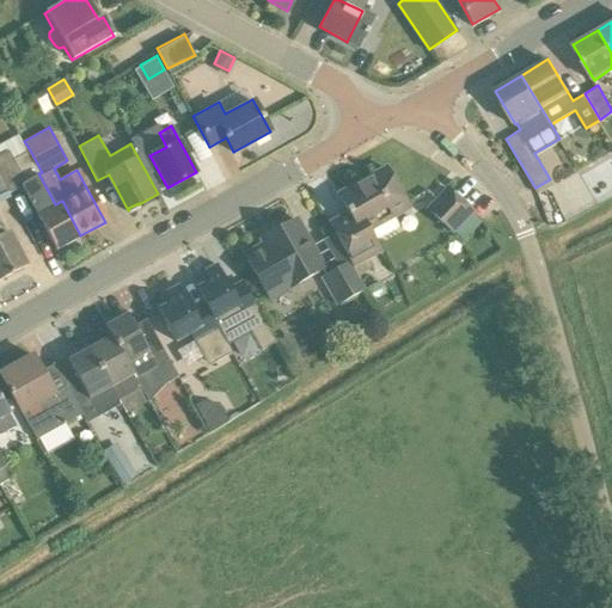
[(56,249),(80,235),(62,201),(55,204),(38,173),(42,172),(29,148),(13,158),(8,149),(0,153),(0,174),(8,191),(20,185),(56,249)]
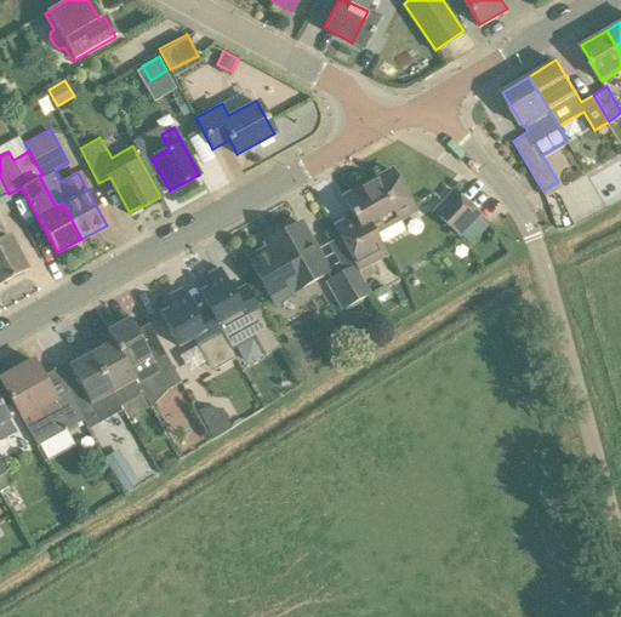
[(559,184),(575,218),(620,195),(620,155),(559,184)]
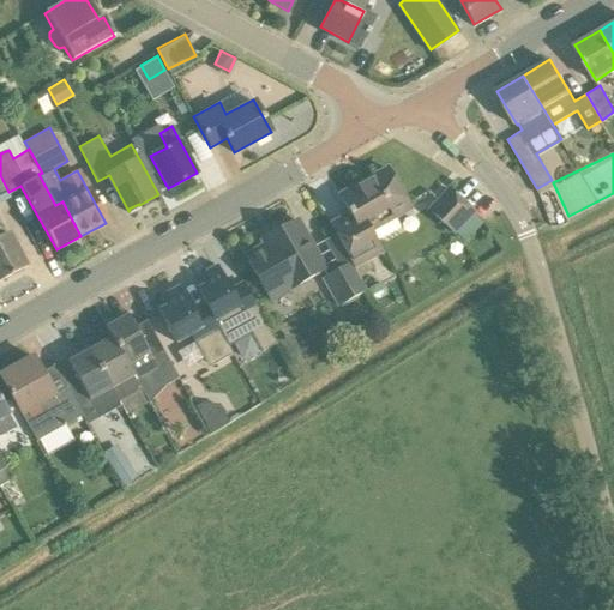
[(362,234),(369,229),(395,216),(410,207),(387,168),(341,194),(350,212),(362,234)]
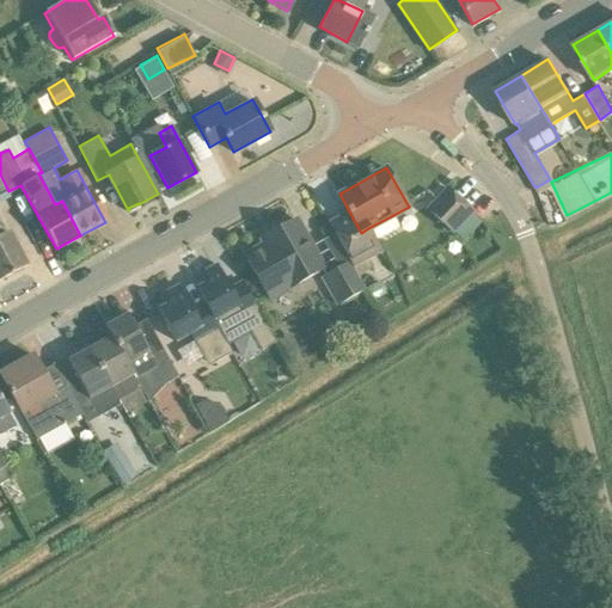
[(448,186),(436,200),(428,208),(453,231),(472,209),(448,186)]
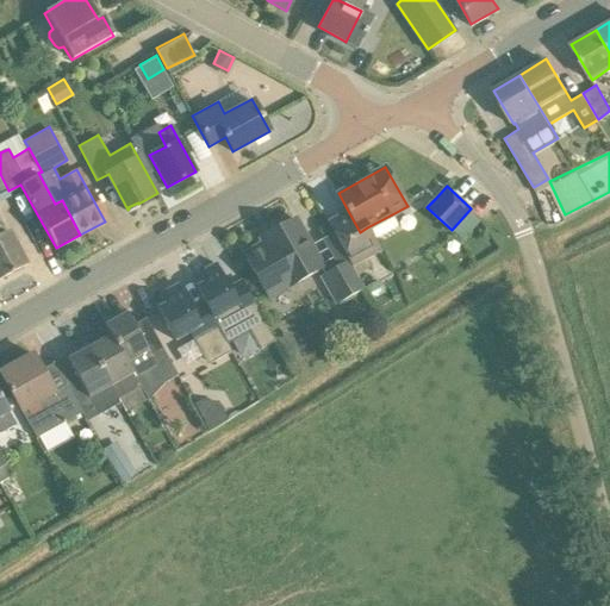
[(328,223),(349,260),(352,264),(379,249),(373,237),(367,227),(360,232),(348,211),(328,223)]
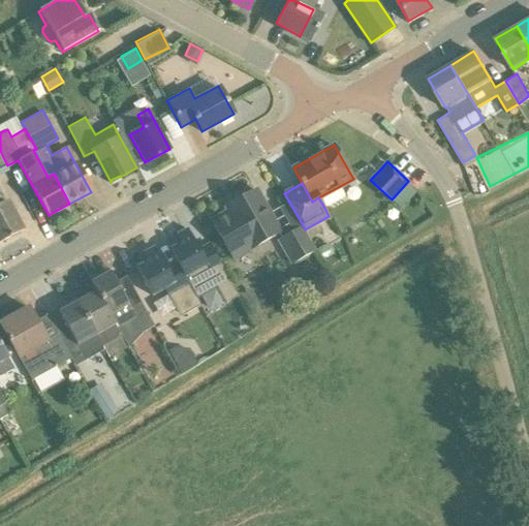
[(209,215),(234,257),(280,230),(255,188),(225,206),(209,215)]
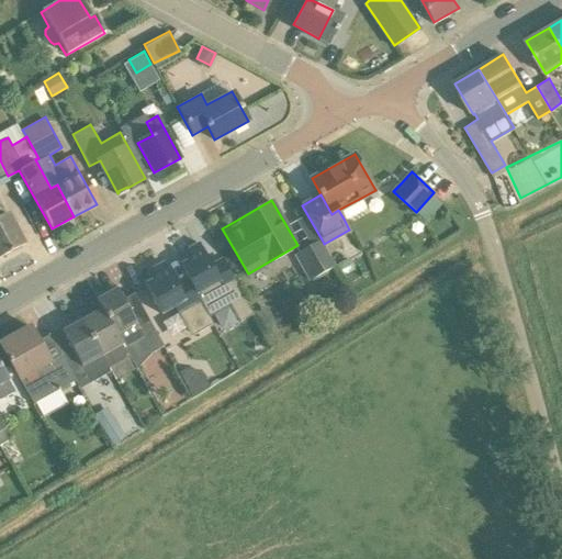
[(0,256),(24,243),(7,212),(0,214),(0,256)]
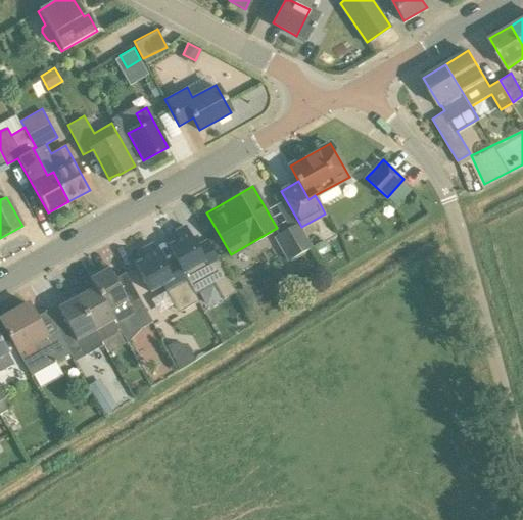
[(313,246),(301,227),(299,223),(276,236),(289,260),(313,246)]
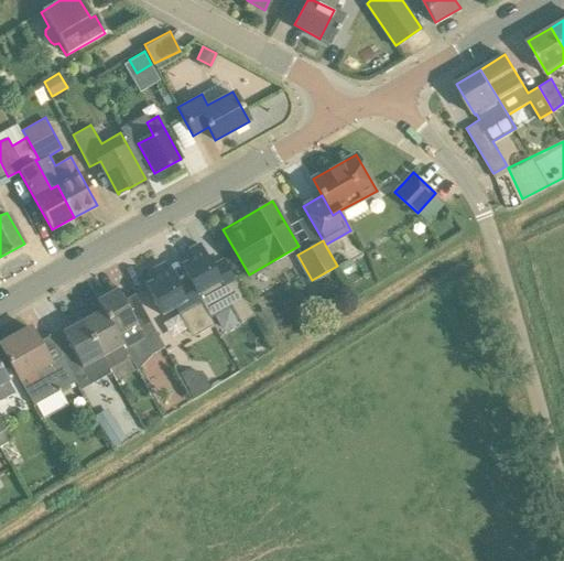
[(246,298),(236,282),(223,258),(212,265),(199,243),(188,249),(193,258),(181,265),(188,278),(197,294),(201,301),(210,317),(246,298)]
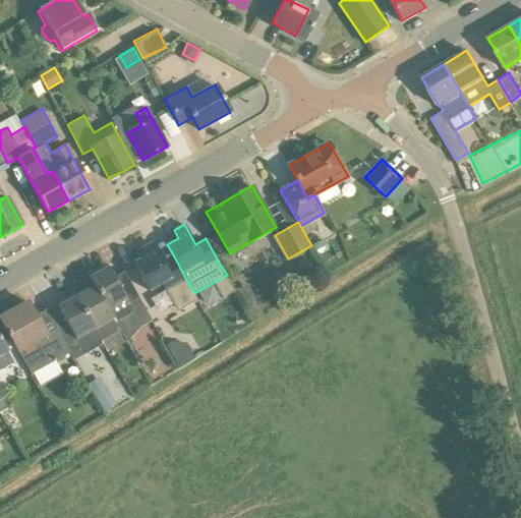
[(324,238),(313,243),(319,253),(329,248),(324,238)]
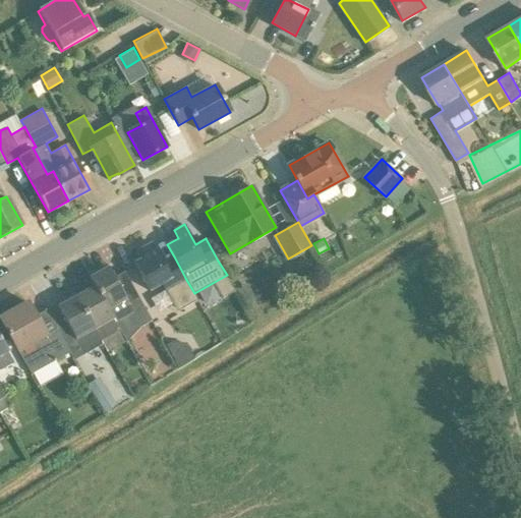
[(185,278),(182,272),(174,256),(163,263),(152,242),(141,248),(146,256),(134,263),(150,290),(161,284),(165,290),(185,278)]
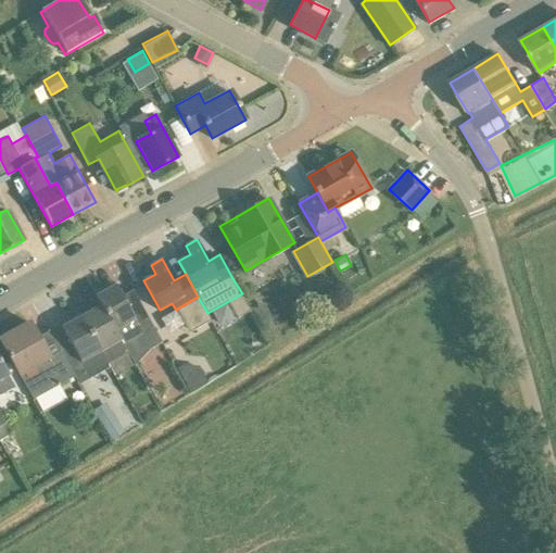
[(115,285),(96,296),(99,301),(126,349),(134,363),(148,347),(161,340),(133,288),(121,296),(115,285)]
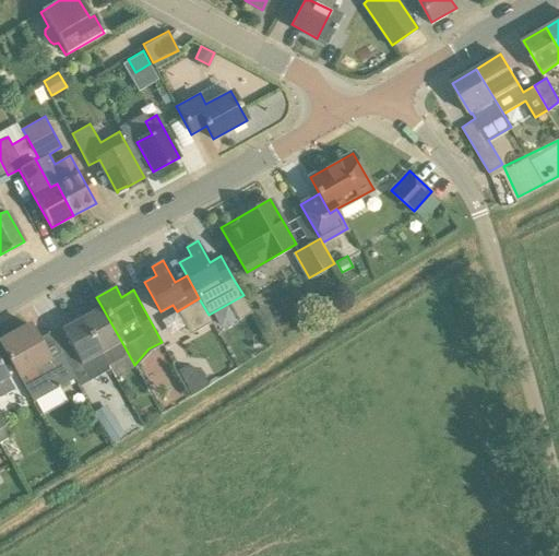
[(95,310),(82,318),(107,362),(127,351),(99,303),(93,306),(95,310)]
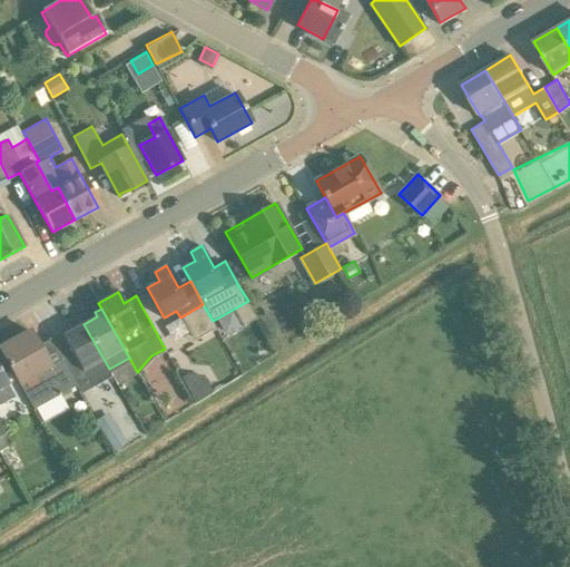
[(109,369),(84,324),(62,335),(61,332),(50,339),(76,385),(87,379),(90,387),(112,374),(109,369)]
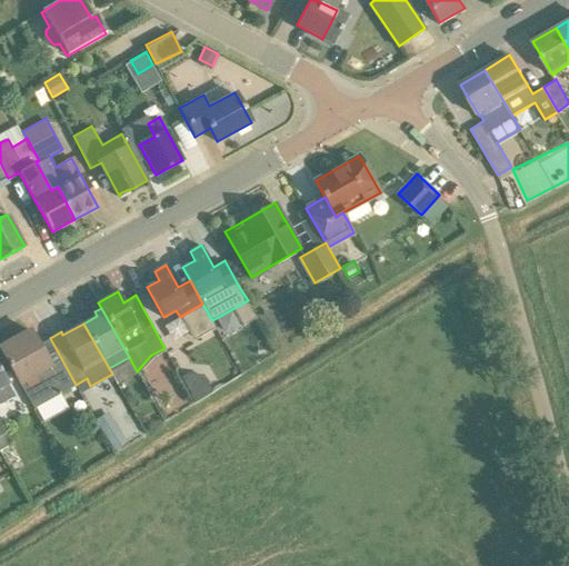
[(39,344),(31,329),(0,346),(0,348),(33,408),(76,385),(50,338),(39,344)]
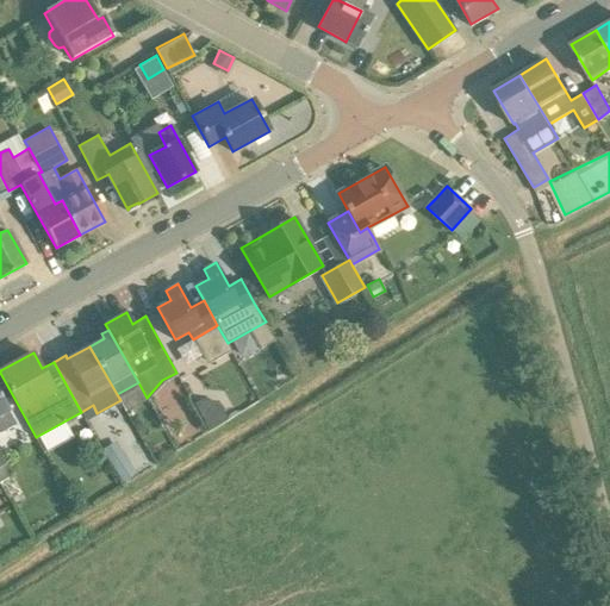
[(0,431),(16,424),(0,397),(0,431)]
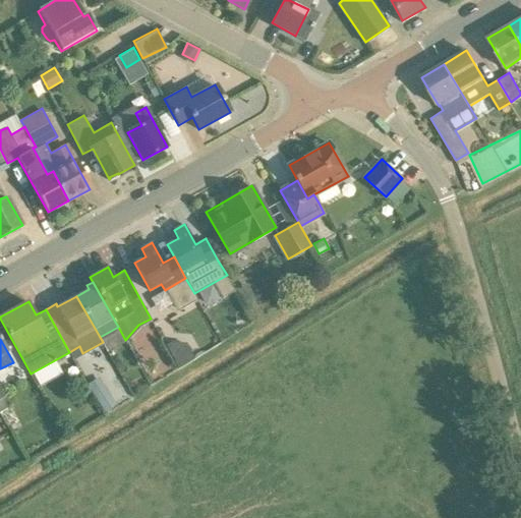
[(175,360),(179,366),(195,356),(187,342),(174,340),(168,344),(176,359),(175,360)]
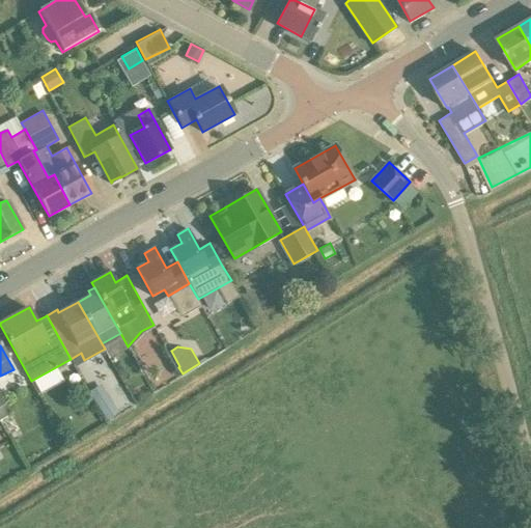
[(113,399),(100,408),(107,419),(120,411),(113,399)]
